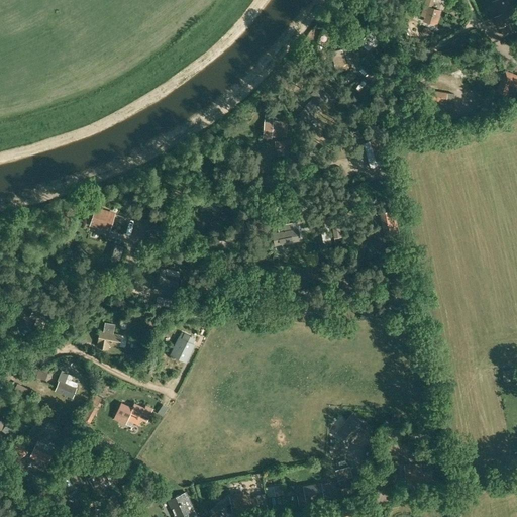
[(423,12),(422,15),(426,16),(424,21),(437,24),(441,10),(431,7),(432,4),(433,0),(426,0),(425,2),(423,12)]
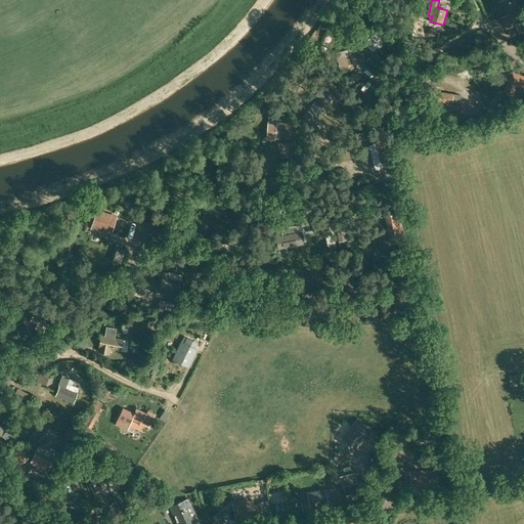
[(515,0),(503,0),(500,1),(508,15),(503,17),(507,28),(516,24),(514,17),(520,14),(521,16),(522,15),(515,0)]
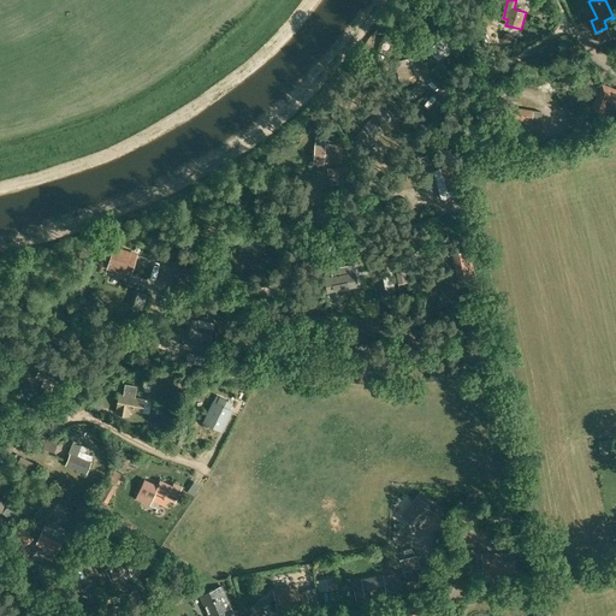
[(431,42),(424,49),(434,59),(433,60),(434,60),(438,64),(444,58),(443,57),(448,52),(449,53),(455,48),(442,35),(432,45),(431,42)]
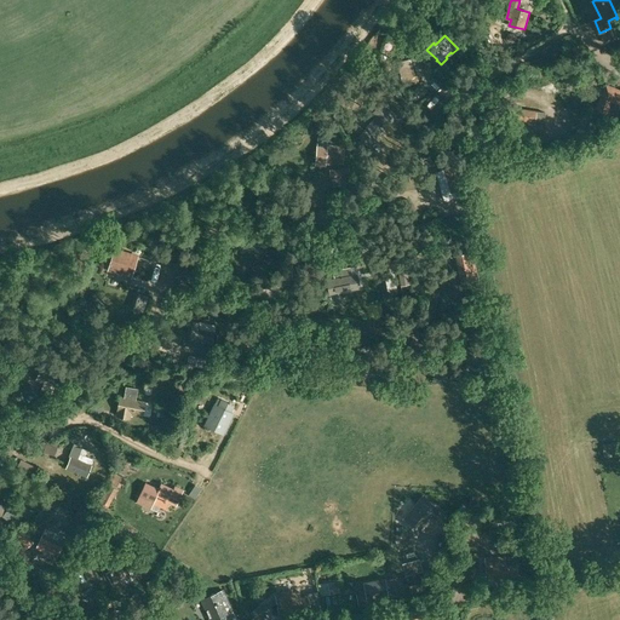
[(411,62),(399,64),(405,86),(417,84),(411,62)]
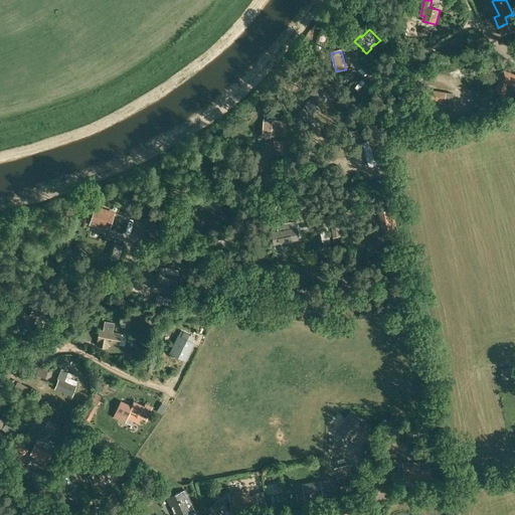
[(504,93),(512,96),(514,88),(514,75),(505,72),(504,71),(501,80),(497,91),(504,93)]
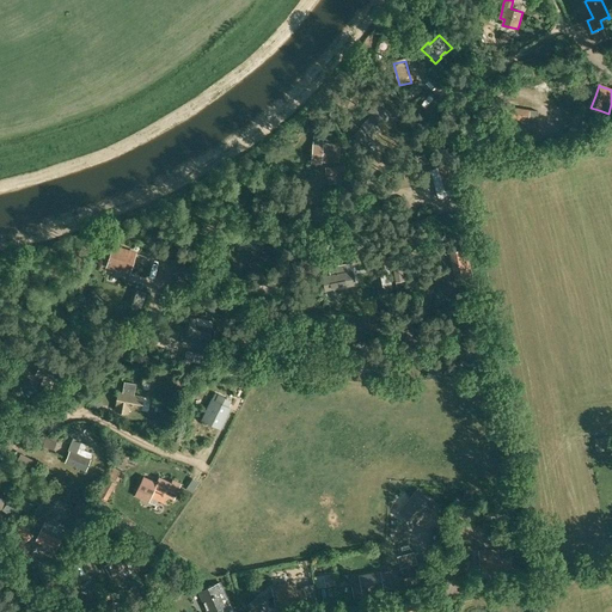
[(372,115),(362,126),(372,135),(391,115),(377,101),(367,111),(372,115)]
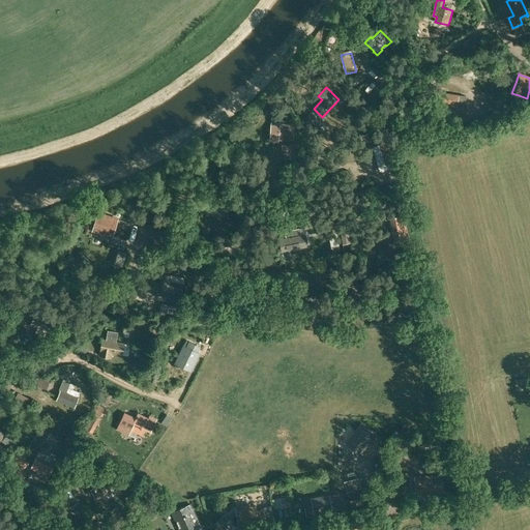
[(455,109),(458,95),(441,93),(439,101),(450,104),(449,109),(455,109)]
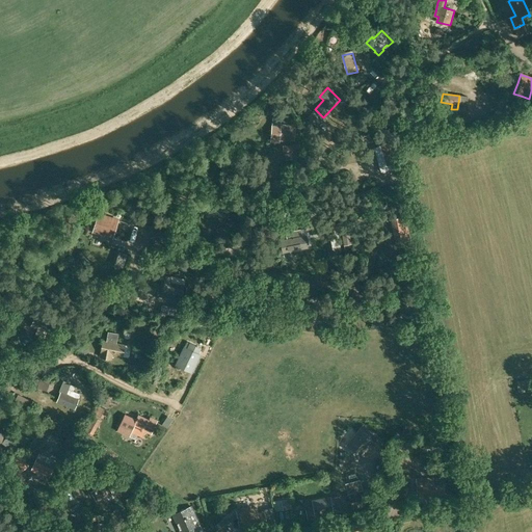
[(271,140),(278,140),(280,137),(294,138),(294,130),(294,126),(280,125),(281,120),(272,118),(272,125),(271,140)]
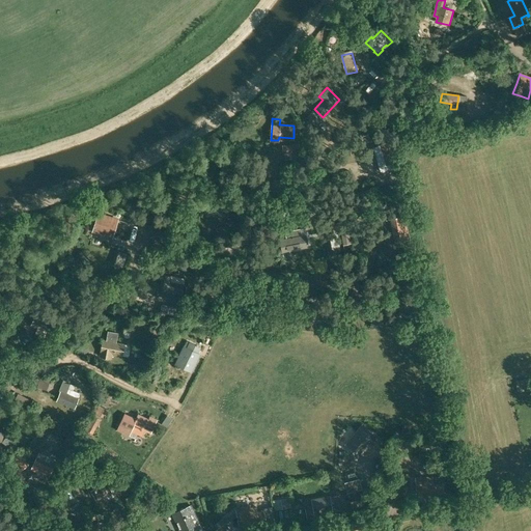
[(388,143),(373,147),(382,172),(391,169),(390,164),(394,163),(388,143)]
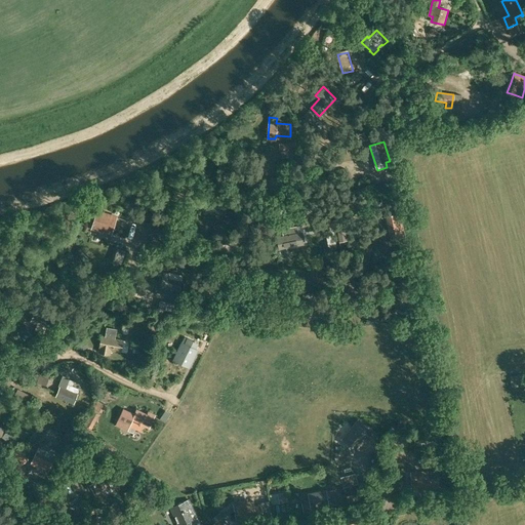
[(295,150),(295,144),(280,145),(280,151),(282,151),(283,158),(292,158),(292,151),(295,150)]
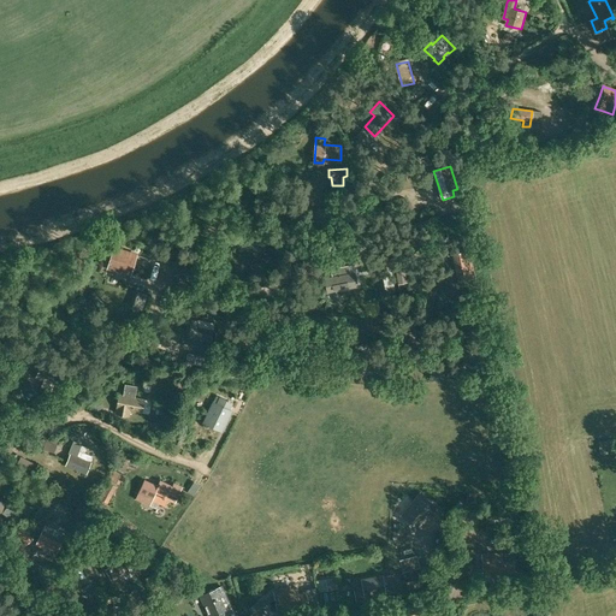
[(461,215),(458,205),(448,207),(449,213),(442,214),(444,220),(461,215)]
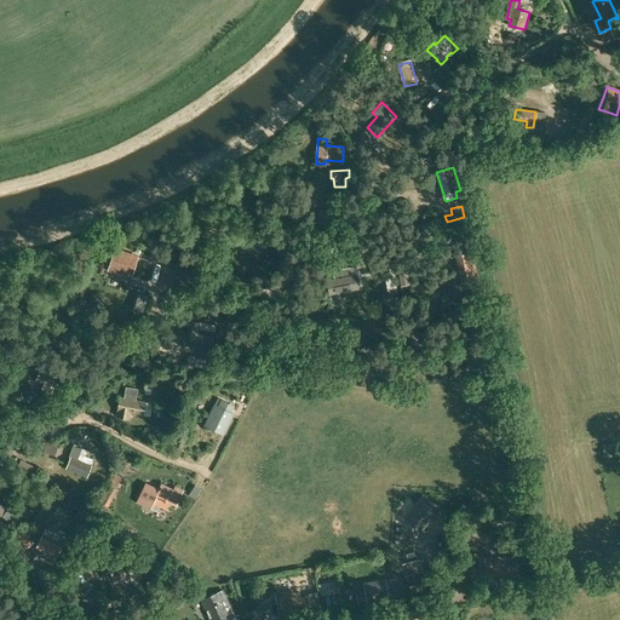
[(466,239),(457,240),(458,248),(468,247),(466,239)]
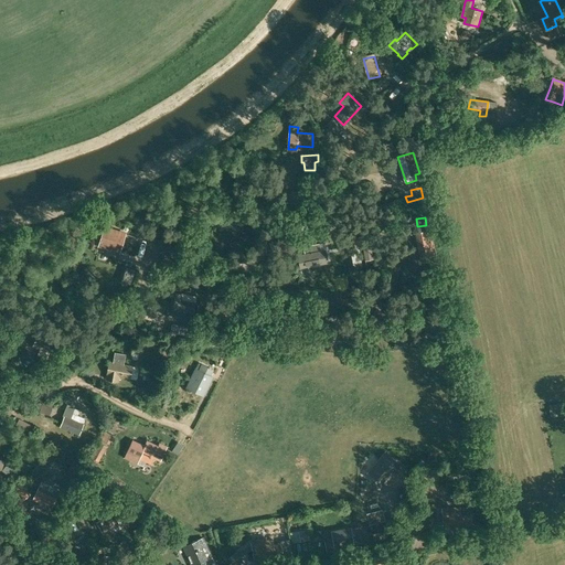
[(326,234),(334,230),(332,225),(322,230),(326,234)]
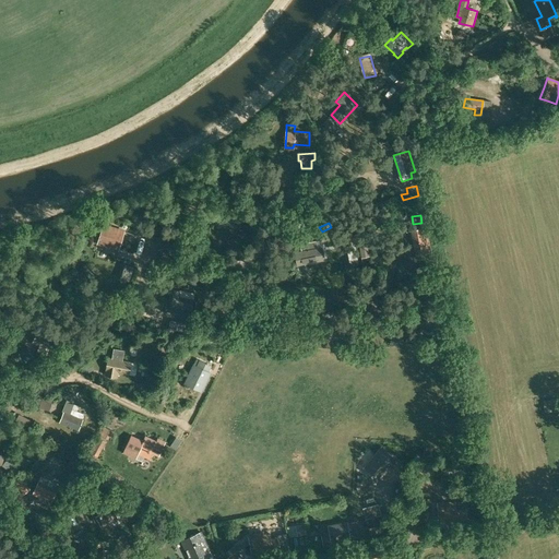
[(118,247),(123,230),(103,225),(98,239),(99,239),(97,242),(118,249),(118,247)]
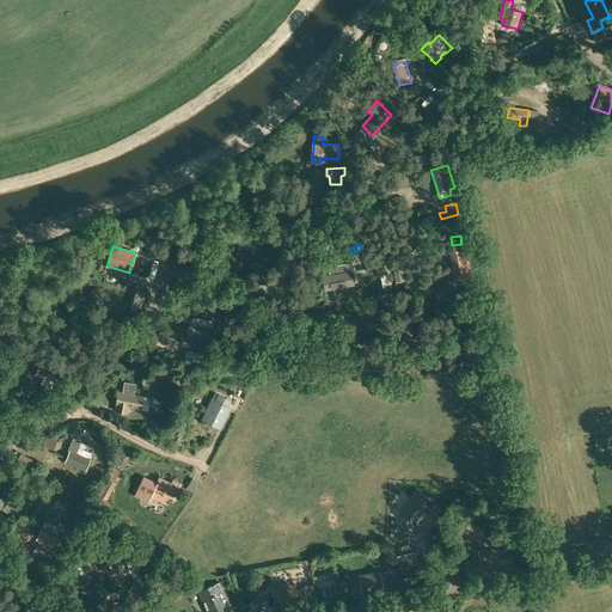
[(456,279),(471,276),(467,263),(465,249),(451,252),(456,279)]
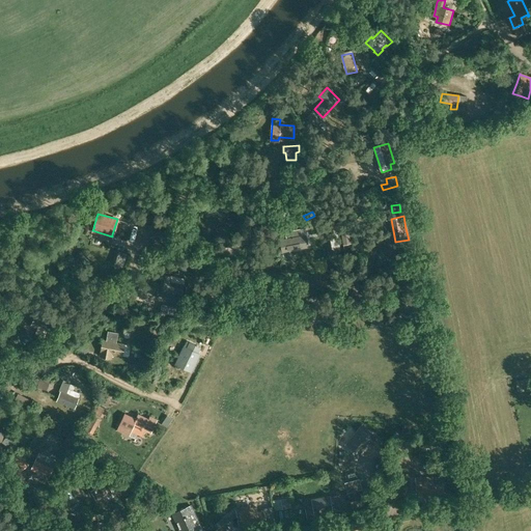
[(286,239),(280,241),(282,251),(307,246),(305,235),(301,236),(300,229),(285,232),(286,239)]
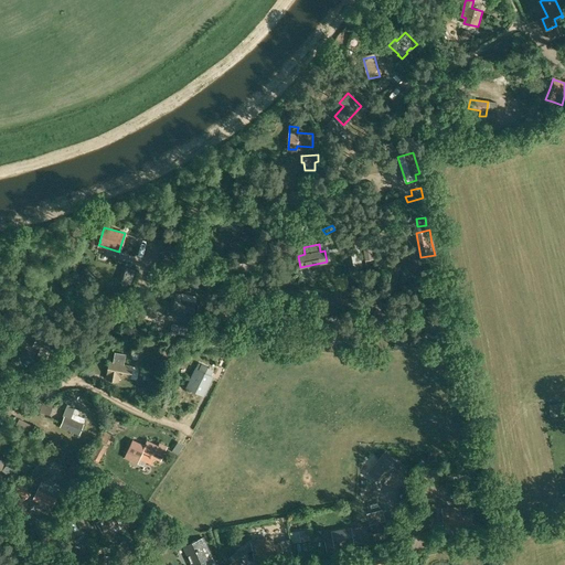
[(348,249),(350,256),(351,268),(358,267),(354,248),(348,249)]
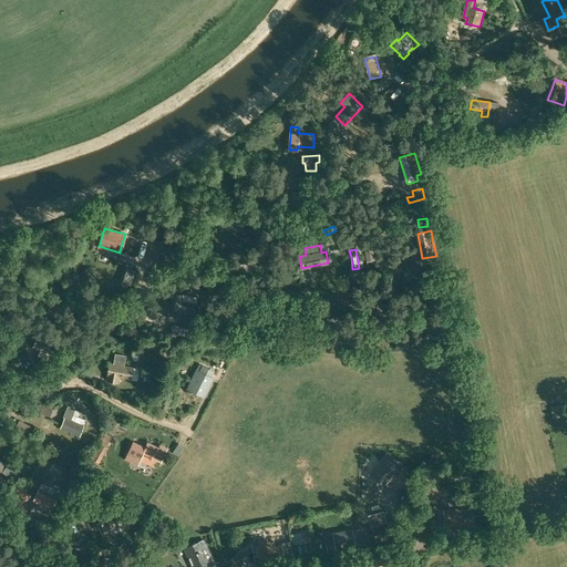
[(171,250),(160,255),(163,263),(174,259),(171,250)]
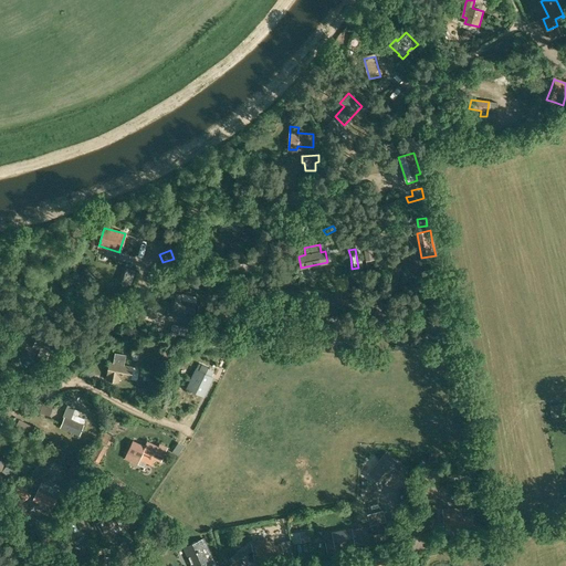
[(180,301),(181,294),(173,293),(169,310),(192,314),(195,304),(180,301)]
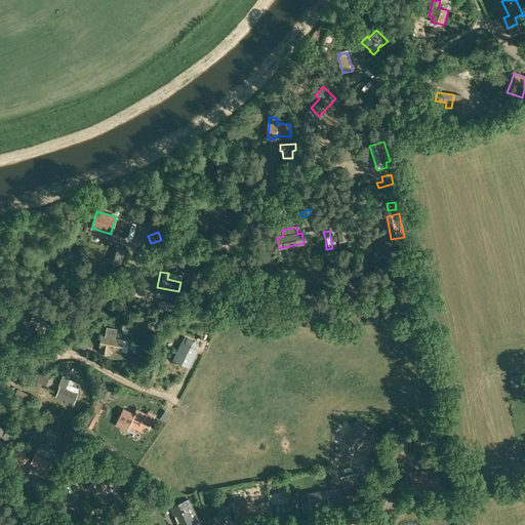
[(282,293),(277,291),(273,301),(279,303),(282,293)]
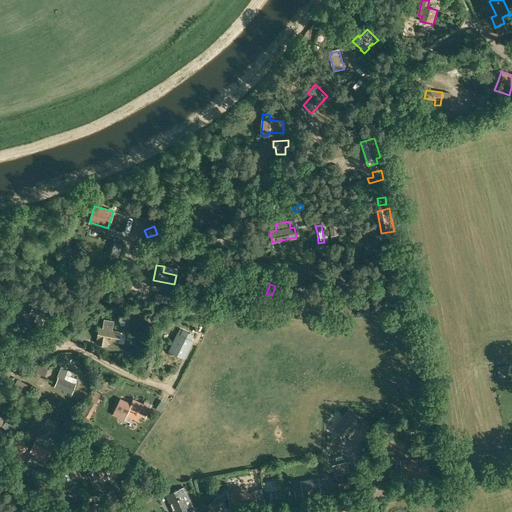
[(173,296),(155,293),(154,301),(171,304),(173,296)]
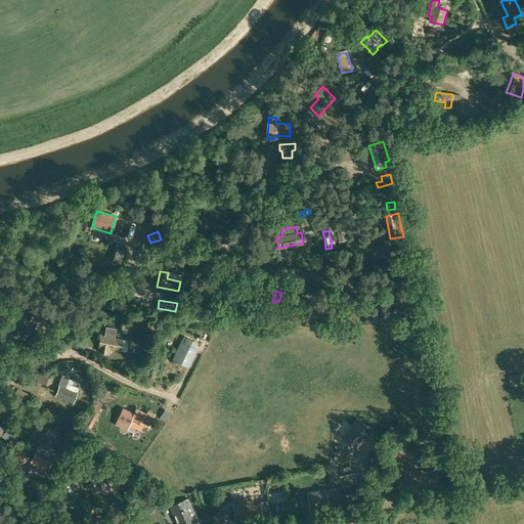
[(53,317),(35,310),(30,320),(49,329),(53,317)]
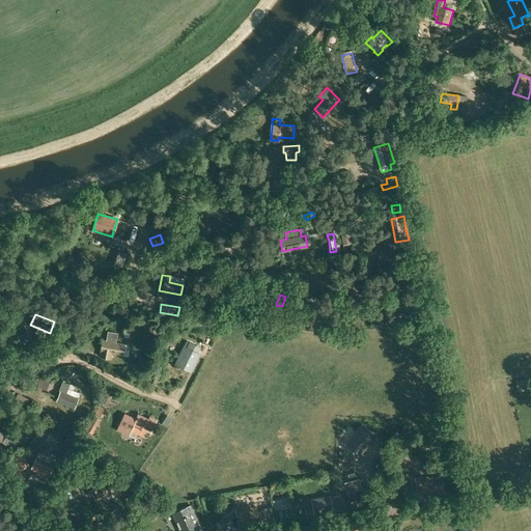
[(210,320),(204,318),(201,326),(206,328),(210,320)]
